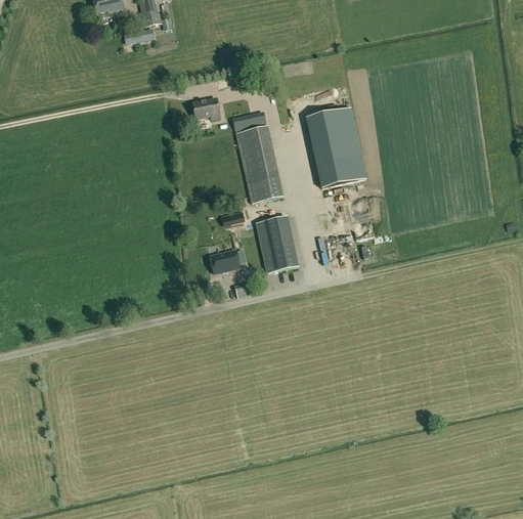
[(123,5),(121,0),(93,0),(95,9),(106,7),(106,8),(123,5)]
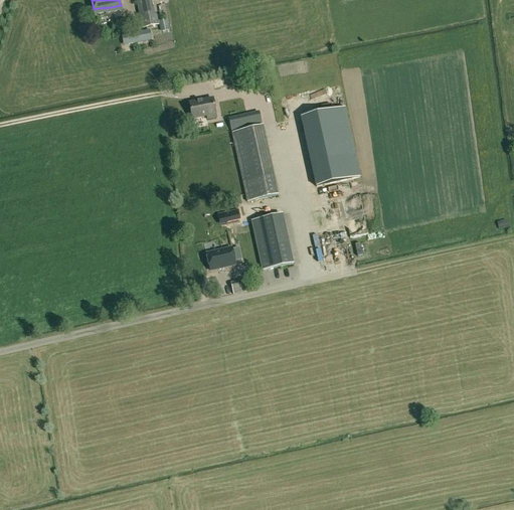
[(136,0),(142,24),(157,20),(156,15),(155,9),(152,10),(150,0),(136,0)]
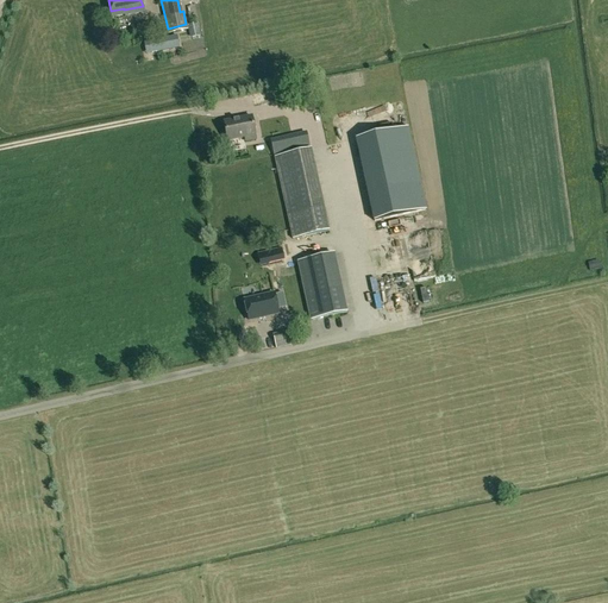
[(186,24),(188,33),(198,31),(195,17),(185,18),(186,24)]
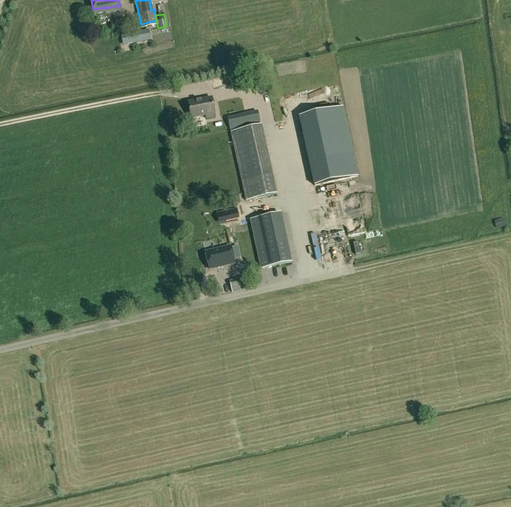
[(121,40),(149,35),(147,24),(119,30),(121,40)]
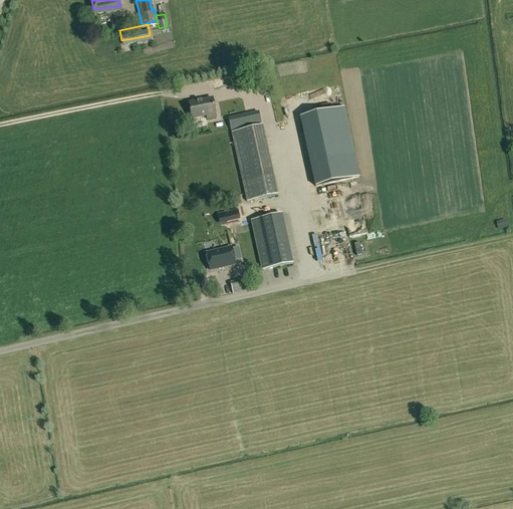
[(188,97),(191,113),(206,111),(206,114),(215,112),(211,93),(188,97)]
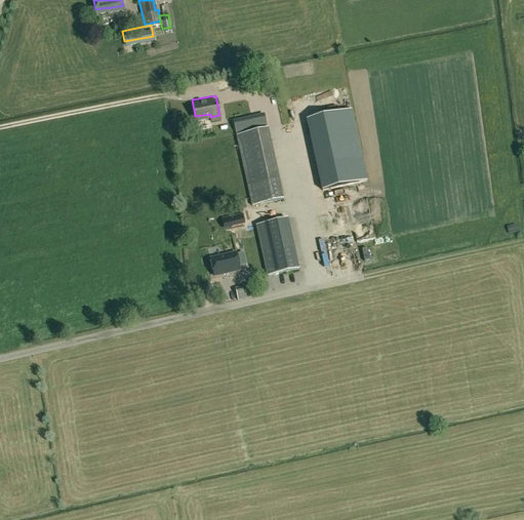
[(240,115),(243,127),(253,124),(251,113),(240,115)]
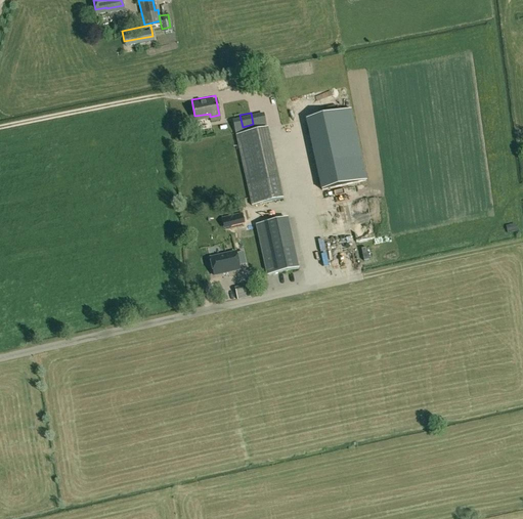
[(359,154),(316,163),(320,185),(364,176),(359,154)]
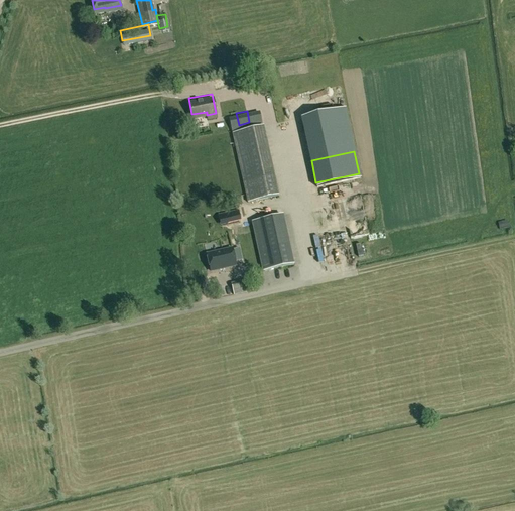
[(247,199),(277,192),(273,171),(243,178),(247,199)]
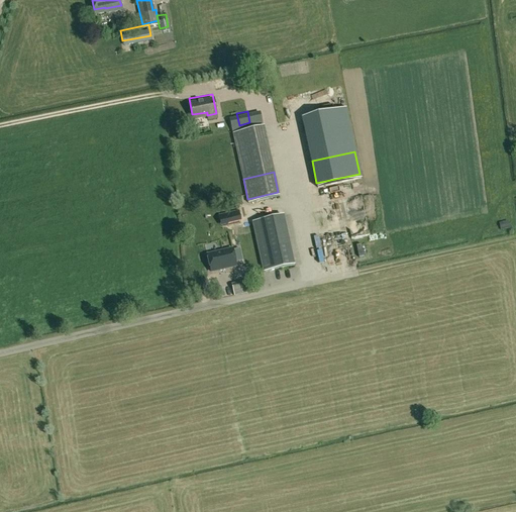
[(237,217),(235,209),(226,211),(227,219),(237,217)]
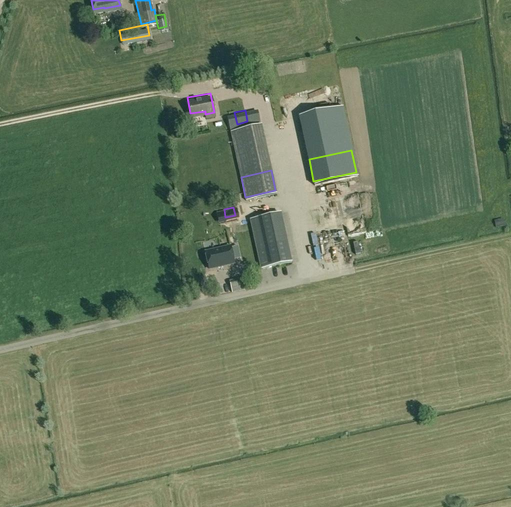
[(249,216),(260,265),(291,258),(279,209),(249,216)]
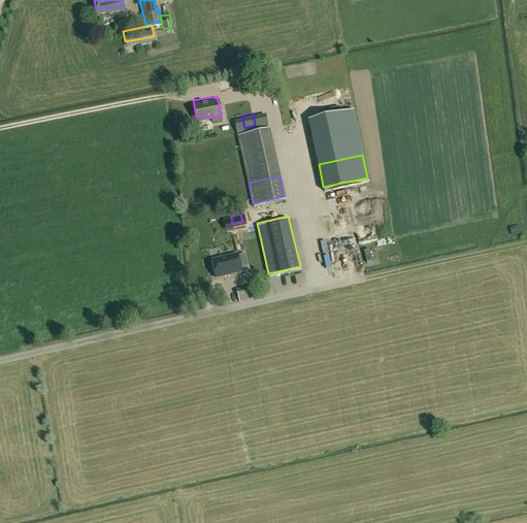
[(344,231),(346,242),(357,241),(355,229),(344,231)]
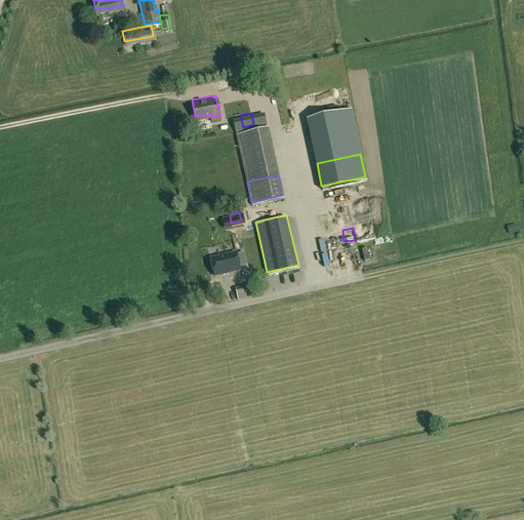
[(233,232),(213,236),(215,242),(234,238),(233,232)]
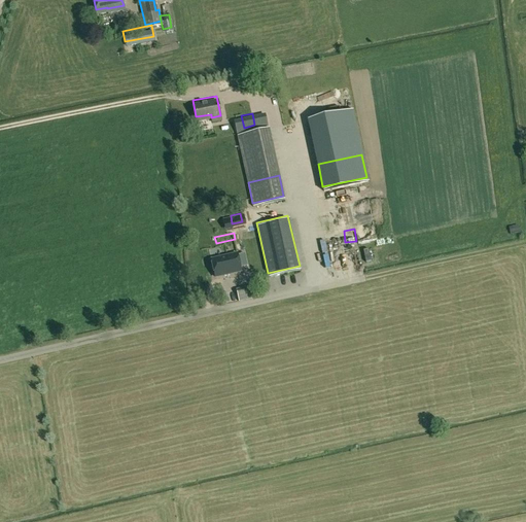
[(240,267),(236,249),(210,255),(214,272),(240,267)]
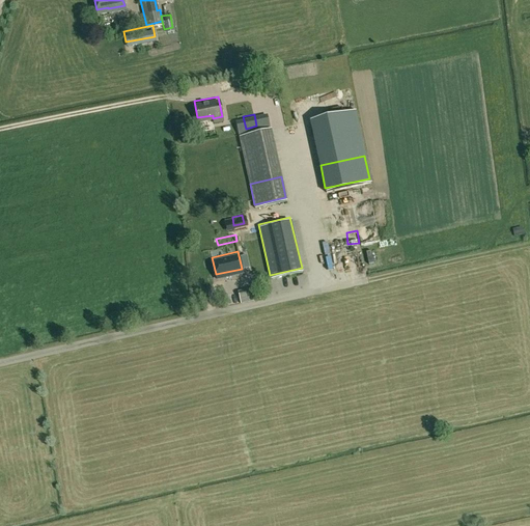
[(239,298),(259,294),(256,282),(236,286),(239,298)]
